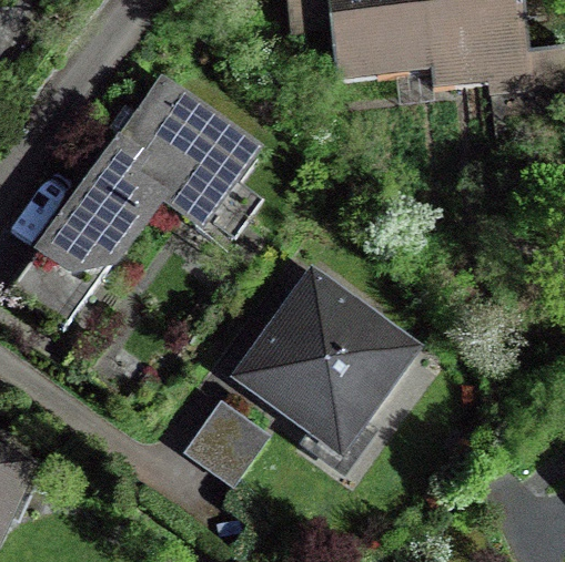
[(530,58),(523,0),(326,0),(336,84),(432,73),(433,91),(435,90),(495,83),(493,62),(530,58)]
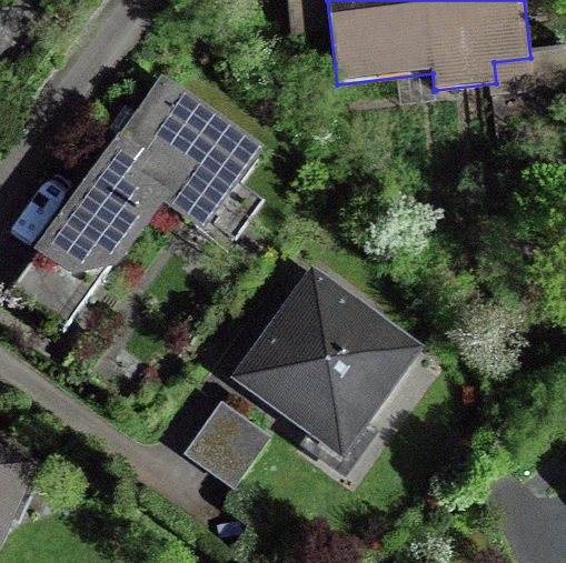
[(58,228),(111,267),(178,174),(217,203),(255,151),(161,84),(130,128),(58,228)]
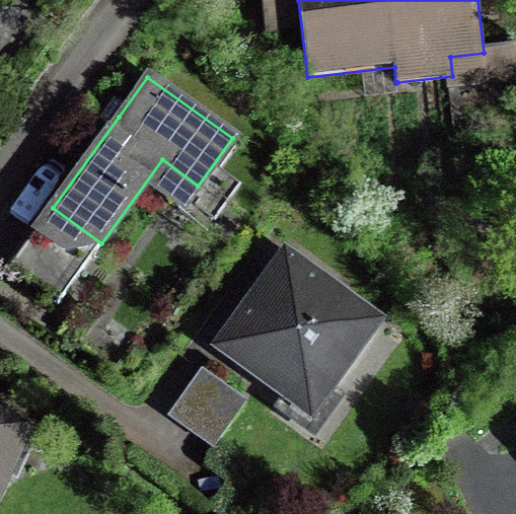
[(373,323),(286,262),(224,348),(292,396),(309,372),(328,385),(373,323)]
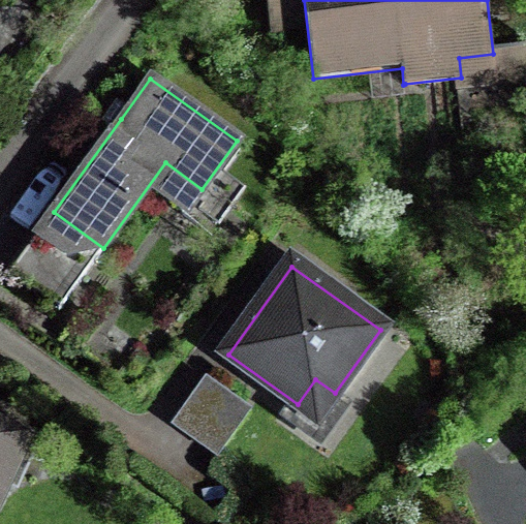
[(206,378),(173,424),(216,455),(249,409),(206,378)]
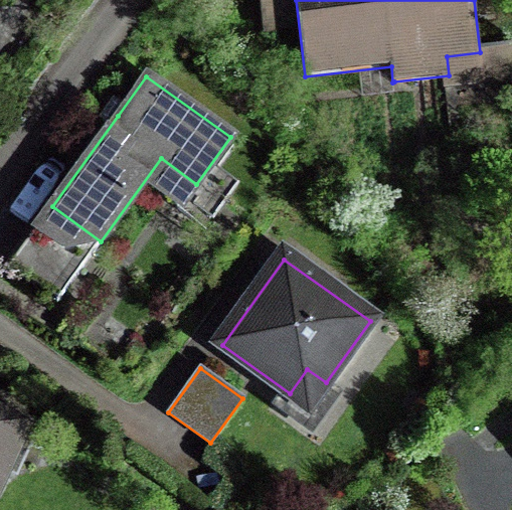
[(0,474),(20,431),(14,427),(24,403),(0,392),(0,474)]
